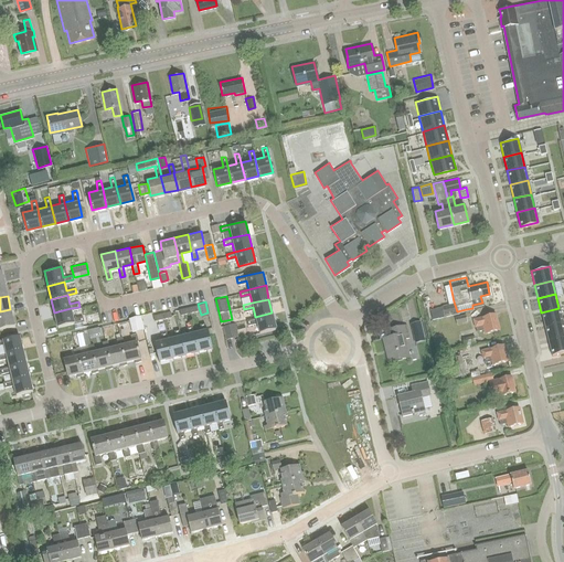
[(71,308),(54,313),(57,326),(83,319),(82,316),(73,318),(71,308)]
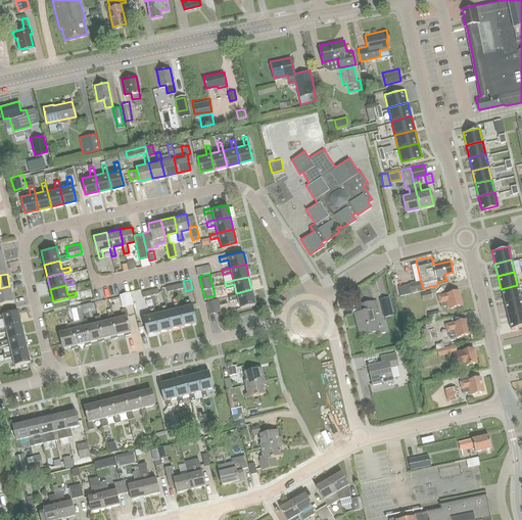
[(517,285),(501,289),(504,301),(520,297),(517,285)]
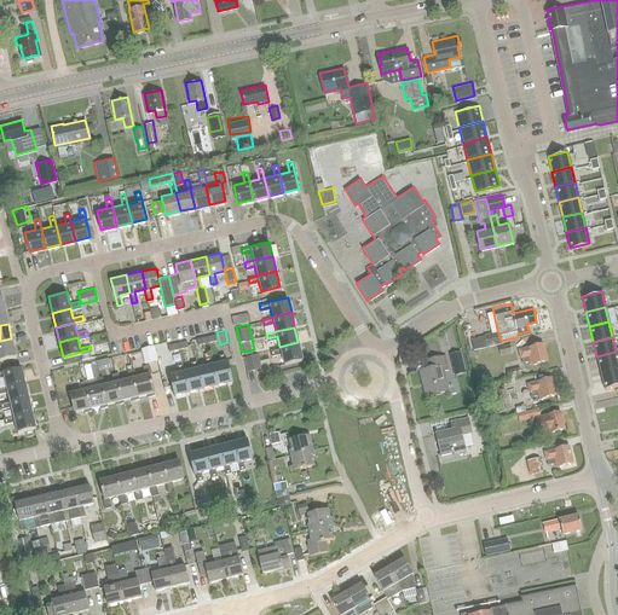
[(0,358),(15,354),(11,338),(0,341),(0,358)]
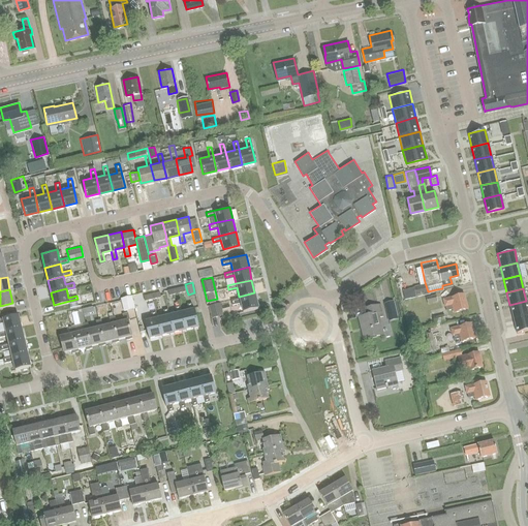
[(453,307),(454,310),(466,307),(463,291),(442,297),(444,304),(445,309),(453,307)]
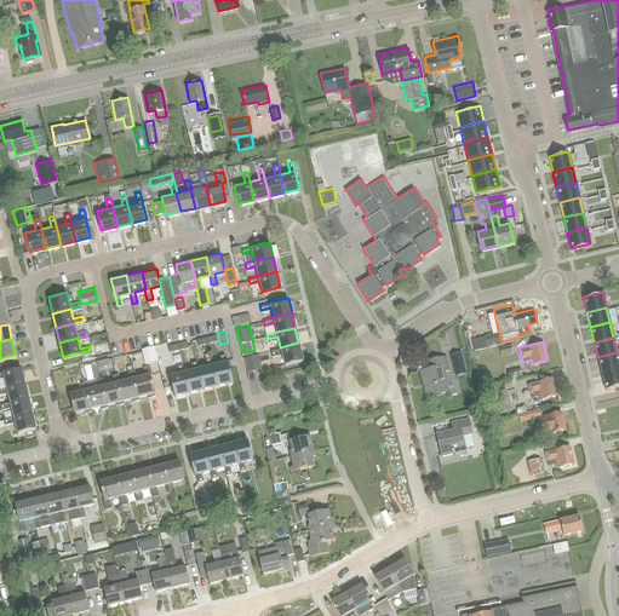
[(298,343),(280,347),(270,350),(271,355),(281,352),(284,363),(302,358),(298,343)]
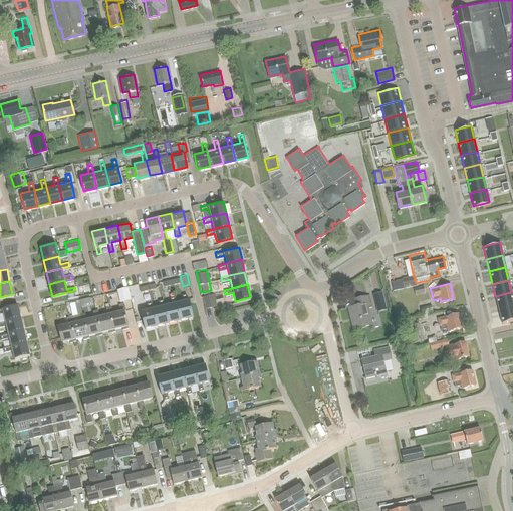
[(423,284),(414,286),(415,292),(424,290),(423,284)]
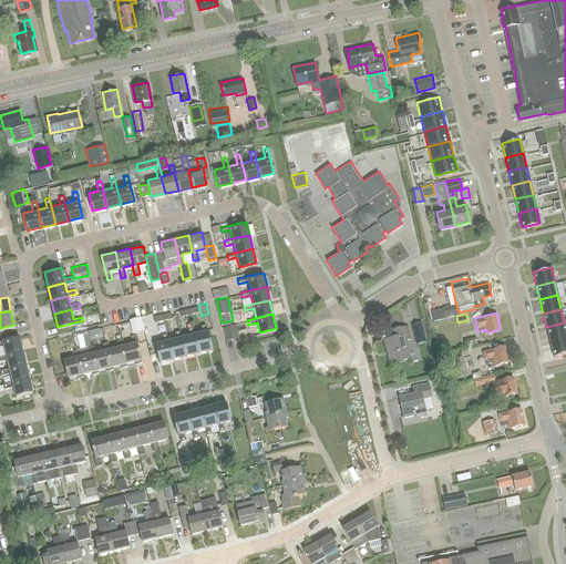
[(417,340),(428,338),(423,318),(412,321),(417,340)]
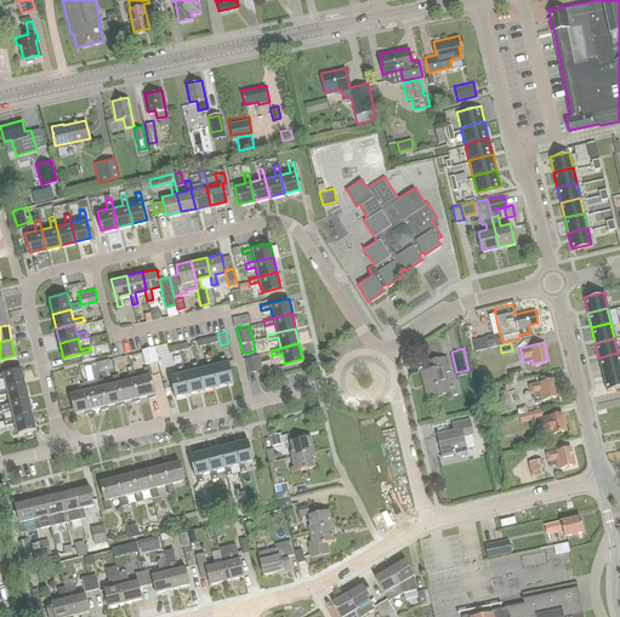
[(244,356),(248,371),(261,369),(257,353),(244,356)]
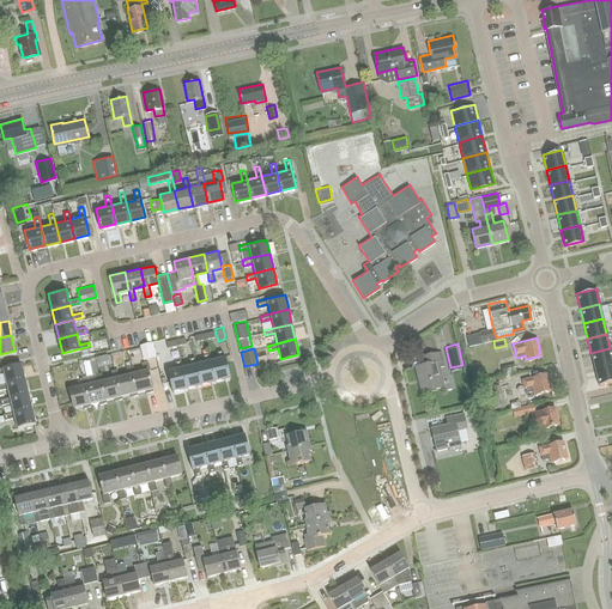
[(611,357),(610,348),(591,353),(594,369),(611,364),(611,357)]
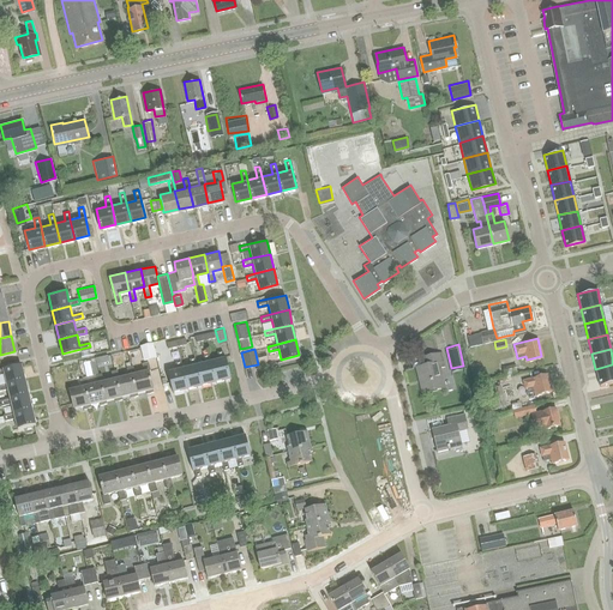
[(437,366),(444,364),(440,351),(422,355),(425,363),(415,366),(421,391),(442,386),(437,366)]
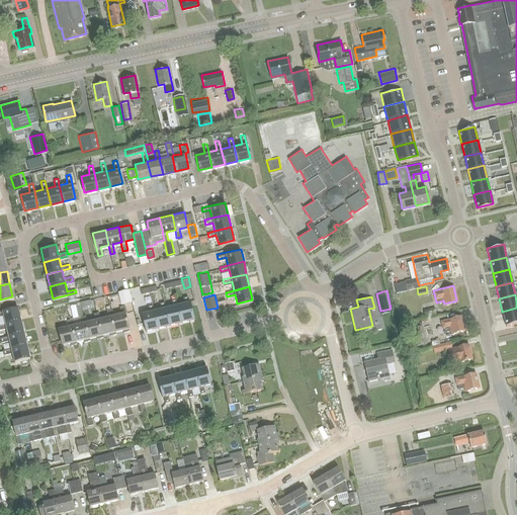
[(177,305),(181,321),(193,319),(189,302),(177,305)]
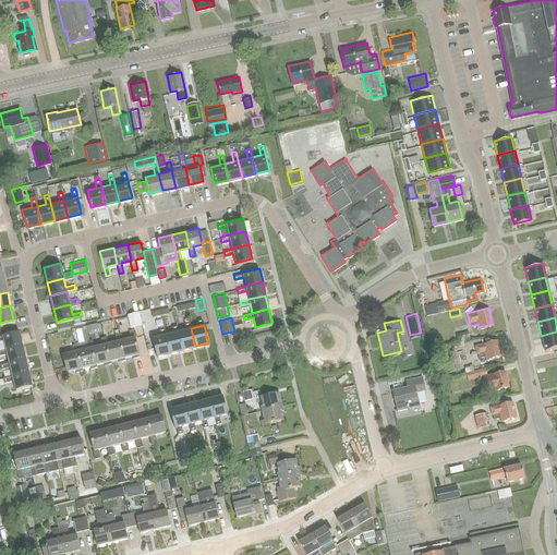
[(106,342),(109,360),(118,358),(119,361),(124,359),(124,357),(120,339),(121,339),(120,332),(118,332),(117,327),(113,328),(114,333),(116,340),(107,342),(106,342)]
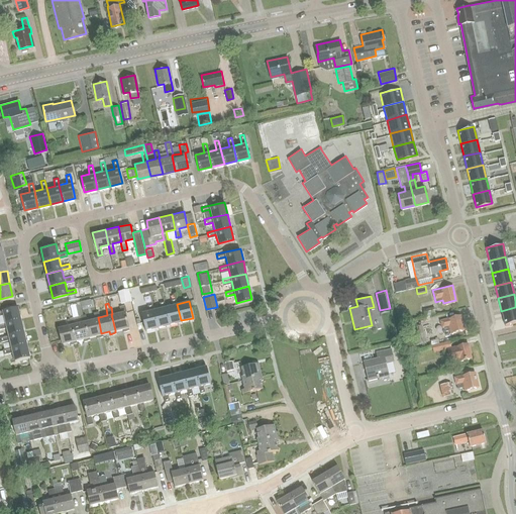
[(111,314),(115,330),(122,328),(122,330),(129,329),(124,311),(126,311),(124,304),(119,305),(120,312),(112,314),(111,314)]
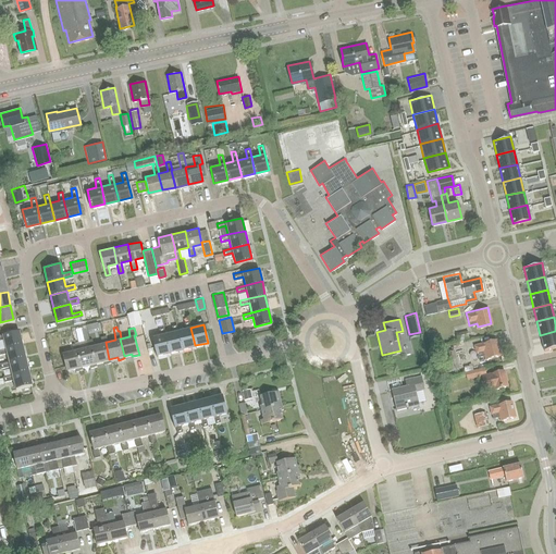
[(177,331),(182,348),(195,345),(190,328),(177,331)]
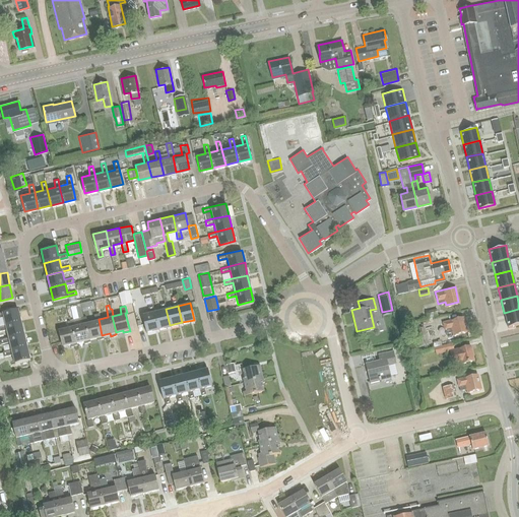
[(4,323),(20,319),(17,307),(0,311),(0,315),(2,315),(4,323)]
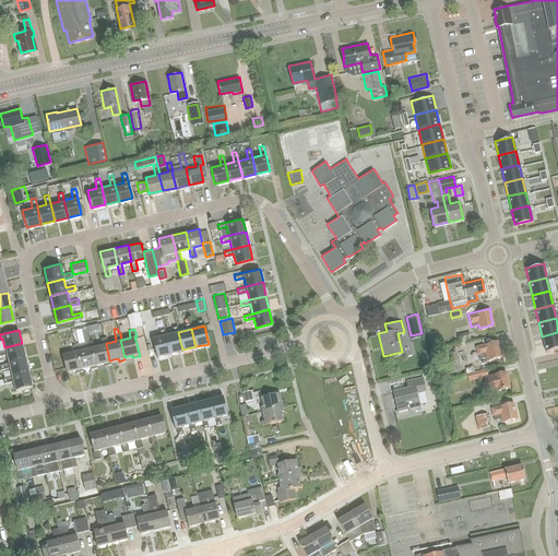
[(459,340),(470,338),(469,330),(458,332),(459,340)]
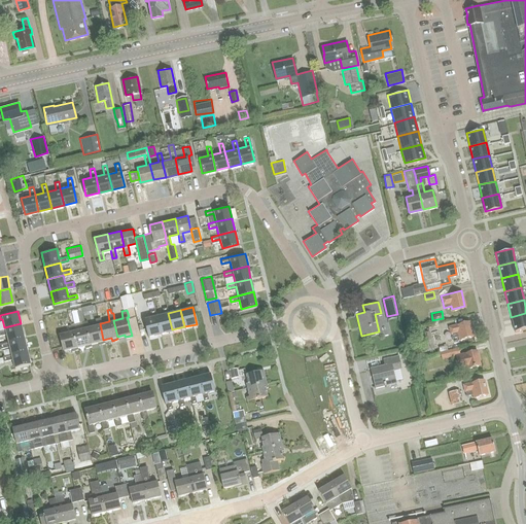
[(156,316),(161,333),(172,329),(168,313),(156,316)]
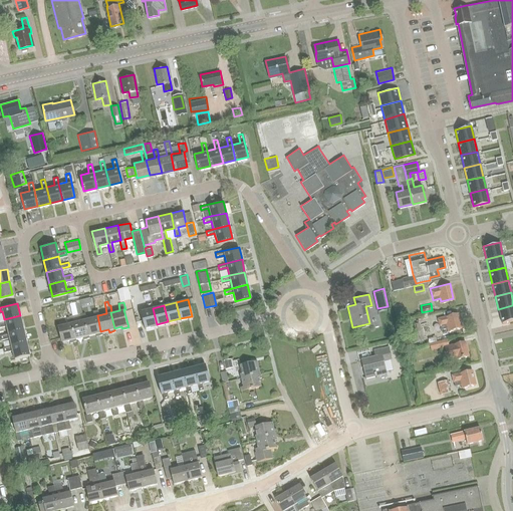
[(512,305),(498,309),(501,321),(501,322),(512,319),(512,305)]
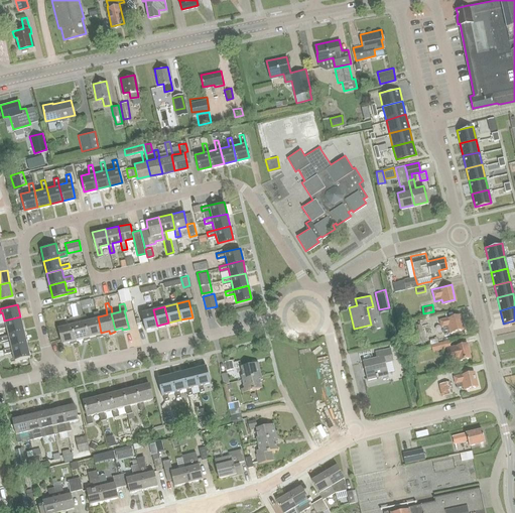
[(85,319),(88,336),(96,334),(96,337),(102,335),(101,333),(98,316),(99,316),(98,309),(92,311),(94,317),(86,319),(85,319)]
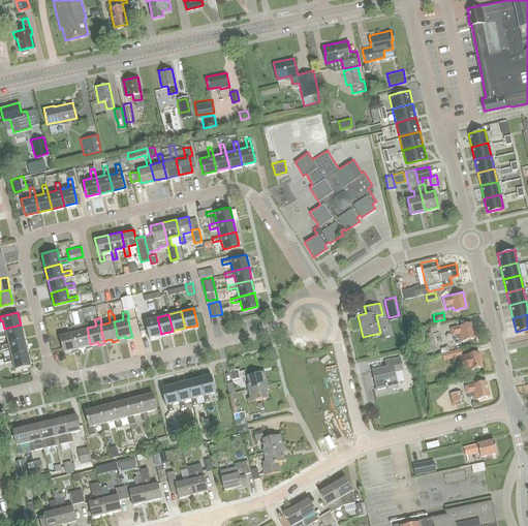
[(149,337),(161,334),(157,317),(145,320),(149,337)]
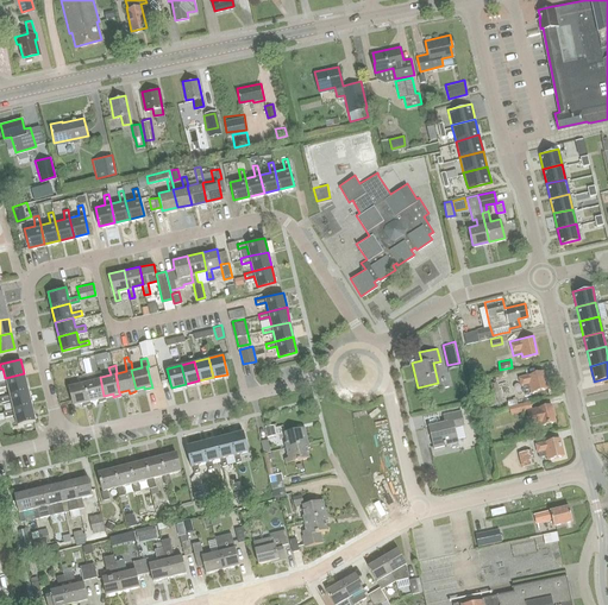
[(96,370),(93,371),(95,379),(86,380),(85,382),(88,399),(96,397),(98,401),(105,398),(104,396),(100,377),(101,377),(100,369),(96,370)]
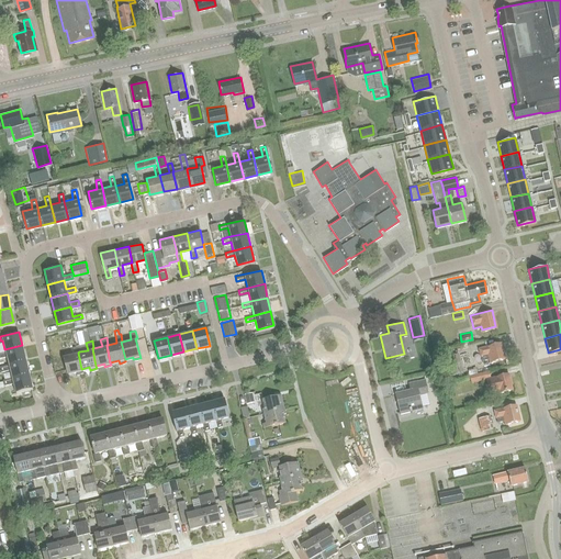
[(478,346),(480,354),(483,369),(491,367),(490,360),(504,357),(500,341),(478,346)]
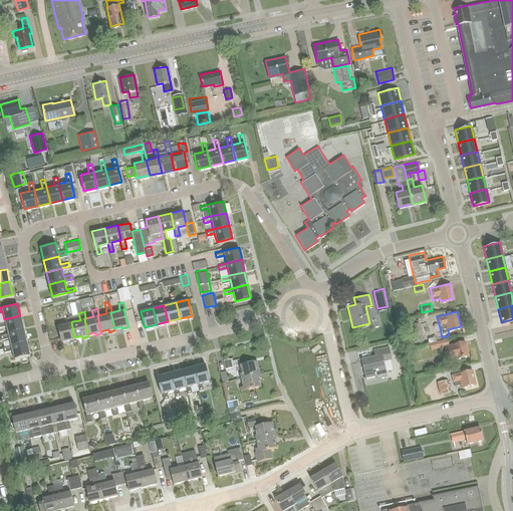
[(71,322),(72,321),(70,314),(65,316),(67,323),(57,325),(61,340),(68,339),(69,341),(75,340),(74,337),(71,322)]
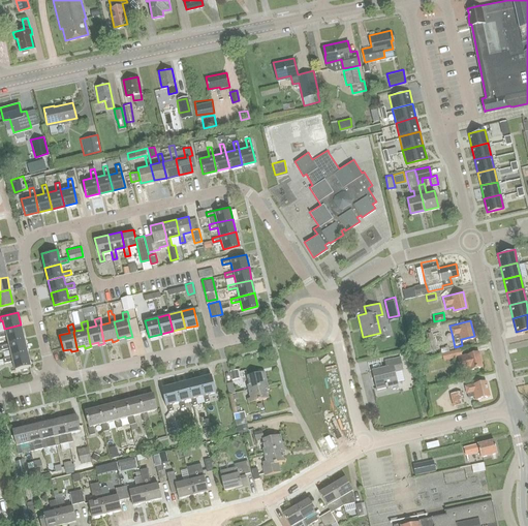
[(8,341),(24,337),(21,325),(4,329),(0,330),(0,334),(6,333),(8,341)]
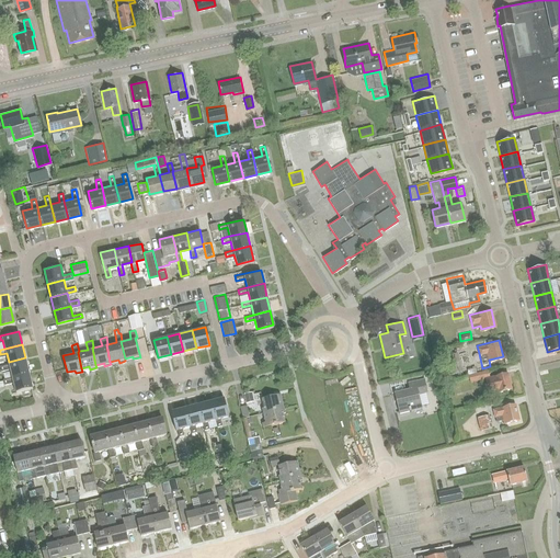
[(460,369),(456,351),(443,354),(448,373),(460,369)]
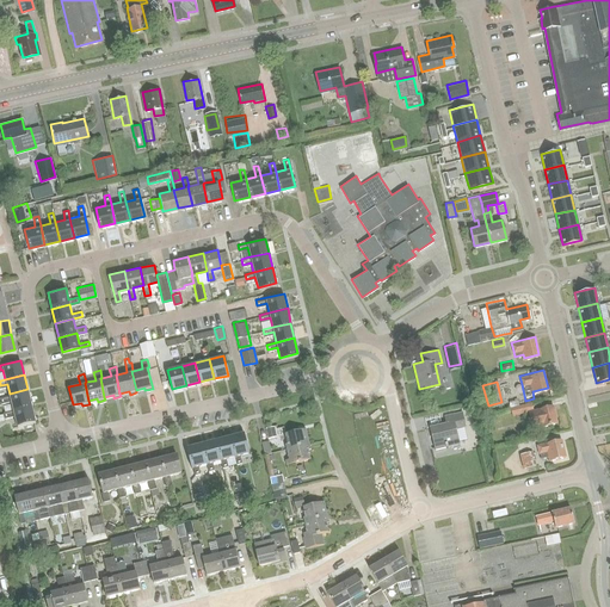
[(13,408),(31,403),(28,389),(10,394),(0,396),(0,398),(1,401),(11,398),(13,408)]
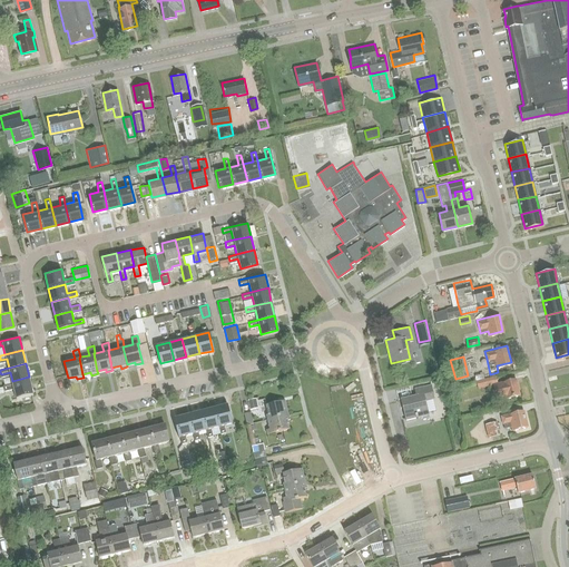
[(519,393),(514,377),(497,381),(494,373),(476,379),(477,385),(492,382),(497,398),(519,393)]
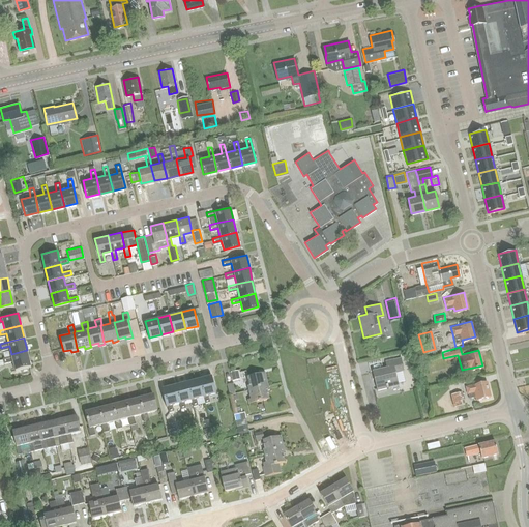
[(27,350),(11,354),(2,356),(4,360),(12,359),(15,369),(30,364),(27,350)]
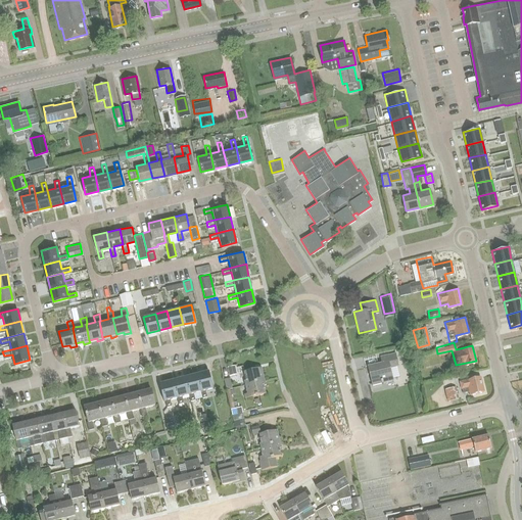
[(389,366),(397,364),(394,350),(380,355),(381,362),(366,365),(371,385),(382,382),(382,381),(392,378),(389,366)]
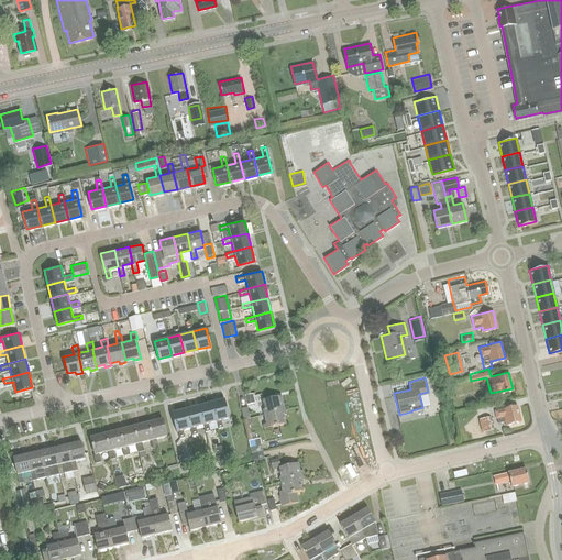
[(252,391),(244,393),(246,403),(254,401),(252,391)]
